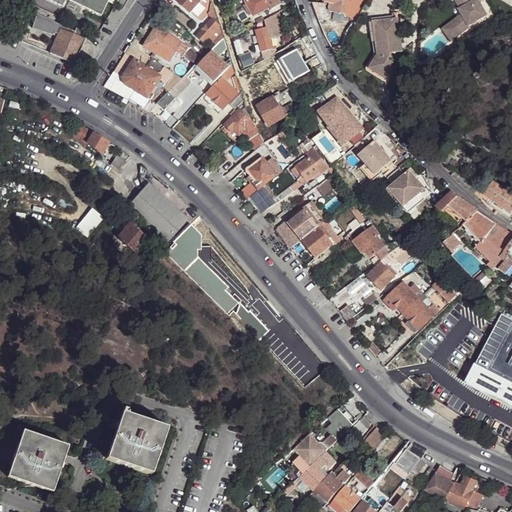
[(108,1),(108,0),(50,0),(63,6),(66,0),(70,0),(101,15),(108,1)]
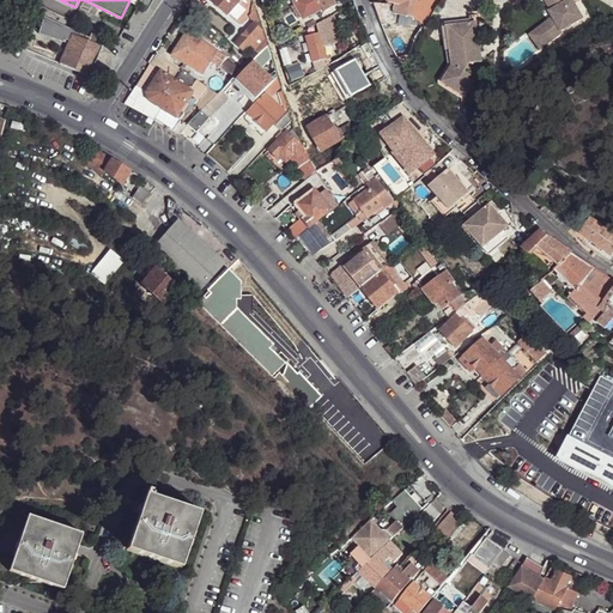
[(210,0),(228,16),(241,0),(210,0)]
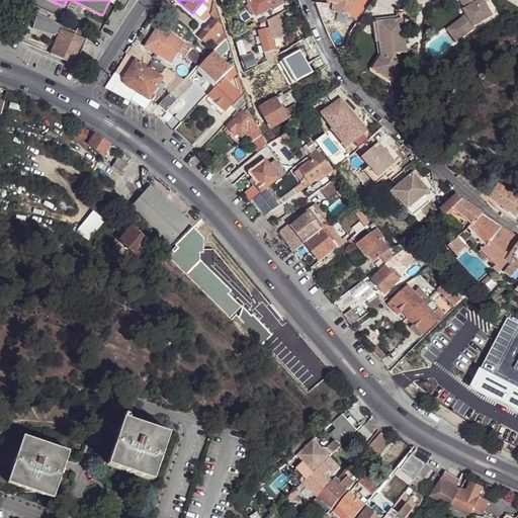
[(251,0),(250,1),(258,15),(274,6),(275,8),(285,3),(283,0),(251,0)]
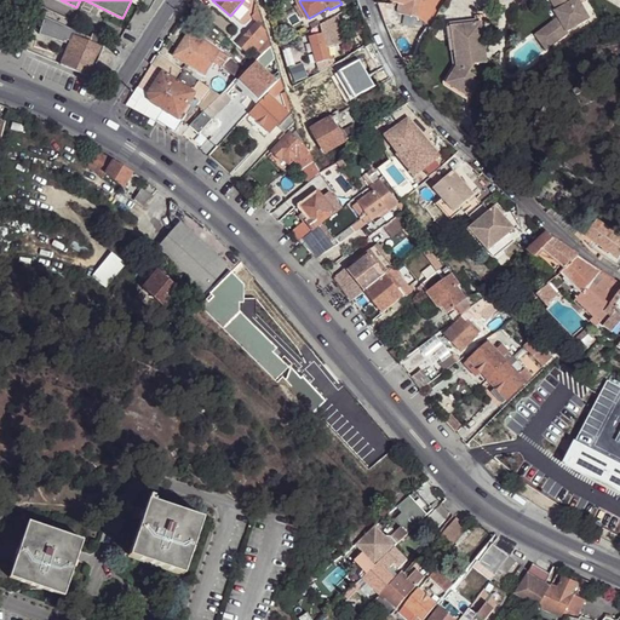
[(415,17),(417,0),(392,0),(394,1),(400,4),(399,11),(402,15),(415,17)]
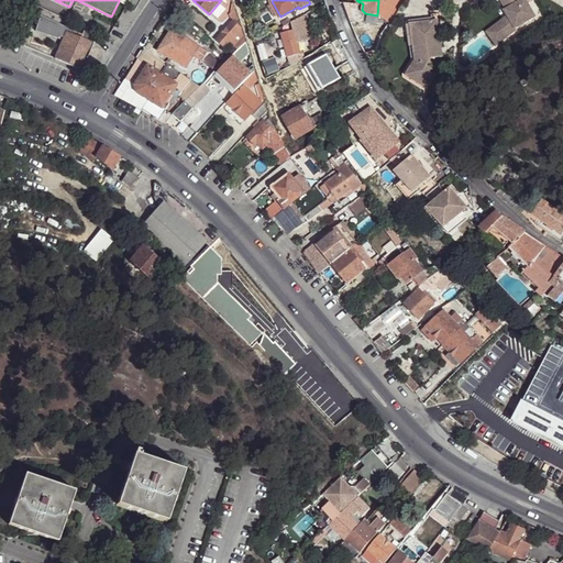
[(504,0),(510,10),(509,10),(511,14),(493,30),(504,42),(522,26),(521,24),(539,13),(530,0),(504,0)]
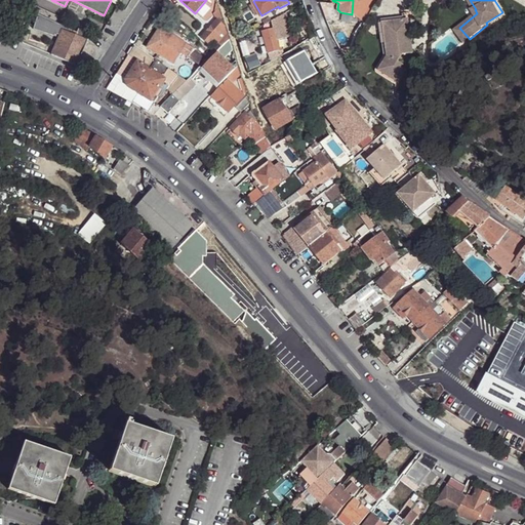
[(221,16),(217,2),(213,3),(213,7),(212,8),(216,23),(221,16)]
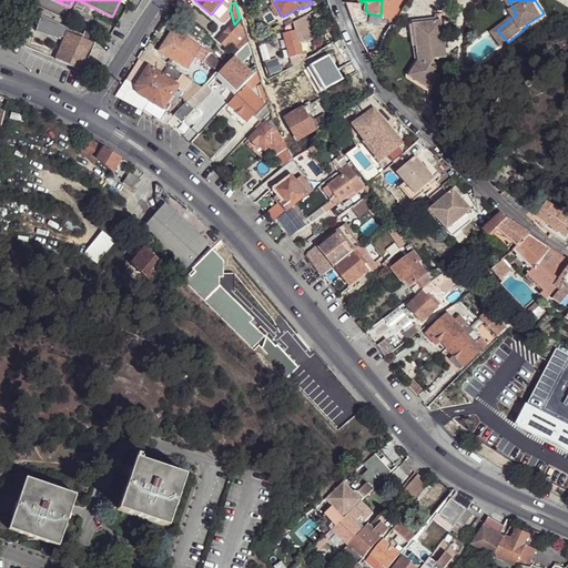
[(394,24),(399,16),(393,11),(387,20),(394,24)]
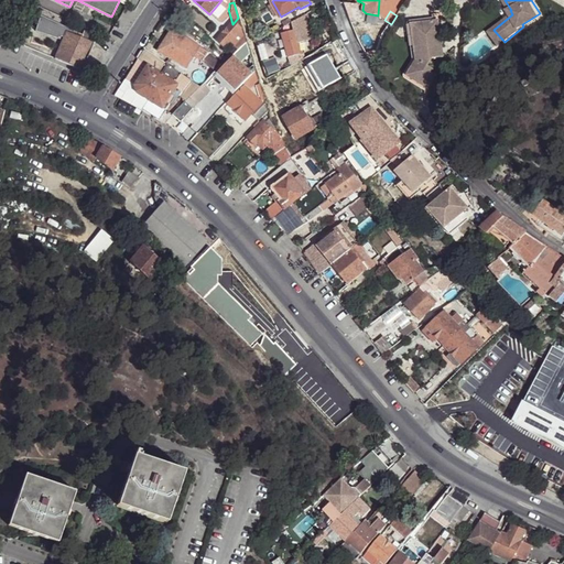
[(306,13),(292,22),(294,30),(281,33),(292,66),(305,57),(304,52),(302,53),(299,43),(312,39),(306,20),(308,18),(306,13)]
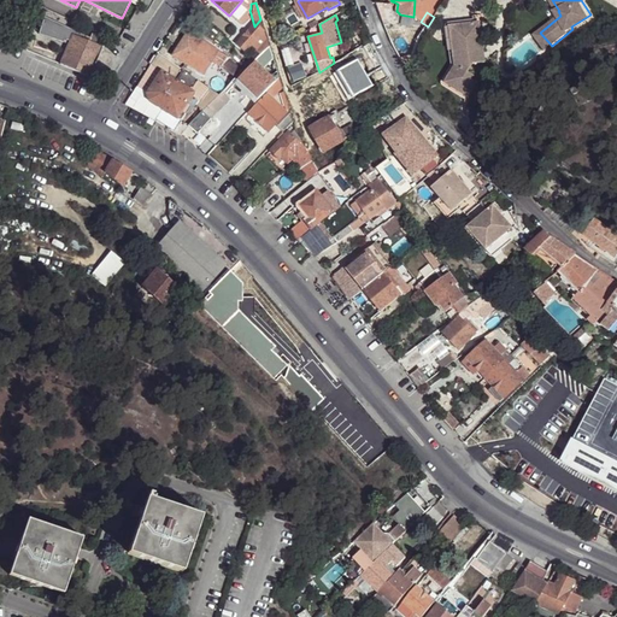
[(251,57),(254,60),(256,60),(270,46),(260,19),(254,27),(239,43),(246,51),(254,43),(259,48),(251,57)]
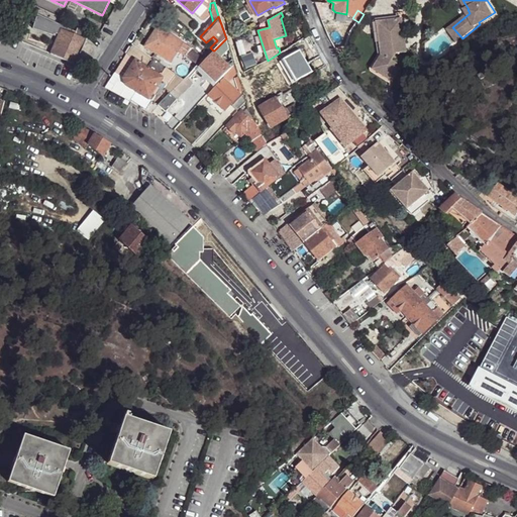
[(32,31),(55,39),(56,36),(59,37),(54,50),(50,58),(75,68),(86,43),(88,36),(77,31),(75,35),(64,29),(37,17),(32,31)]
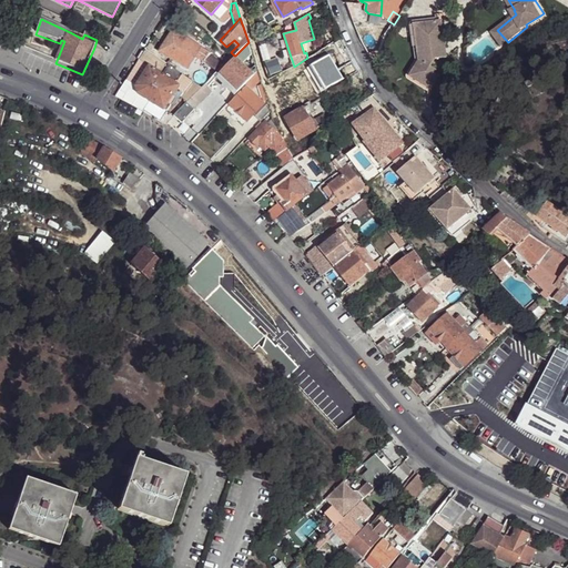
[(437,23),(423,26),(425,38),(417,39),(419,60),(409,75),(432,89),(439,74),(435,72),(436,70),(430,67),(435,60),(442,59),(439,47),(445,47),(444,37),(438,37),(437,23)]
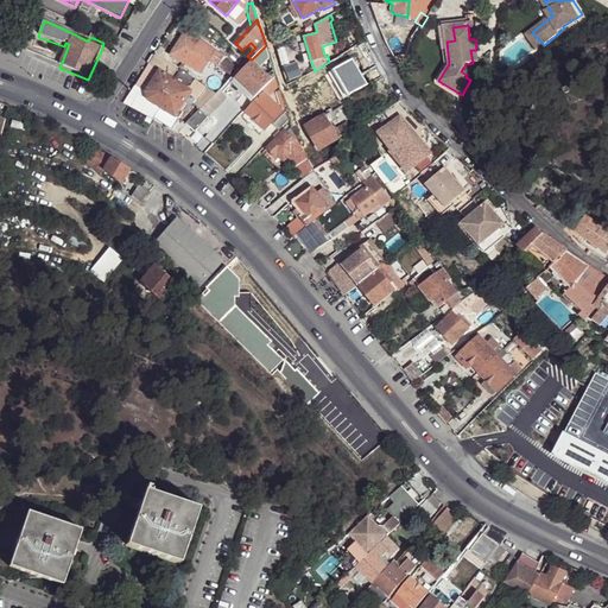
[(455,40),(453,27),(444,27),(447,42),(455,40)]
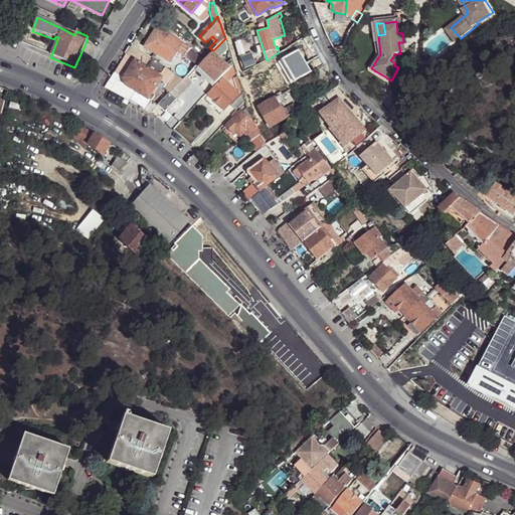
[(153,57),(158,61),(168,68),(169,69),(172,62),(171,61),(179,50),(183,44),(158,27),(157,29),(146,46),(156,53),(153,57)]
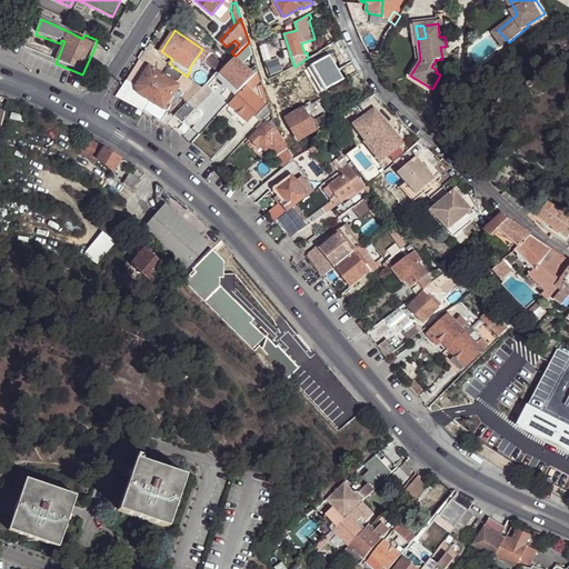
[(252,53),(249,42),(236,56),(237,57),(243,62),(252,53)]
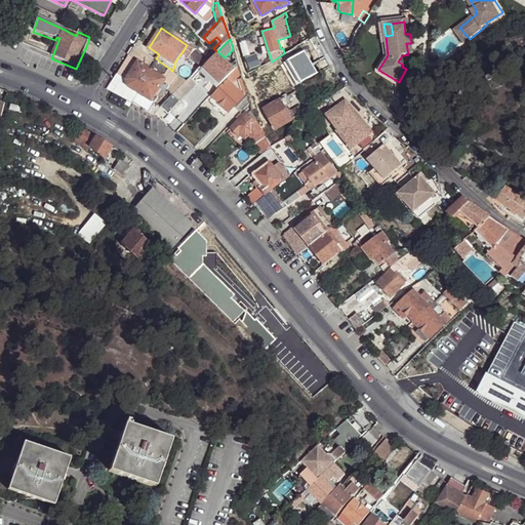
[(194,49),(187,45),(183,51),(189,55),(194,49)]
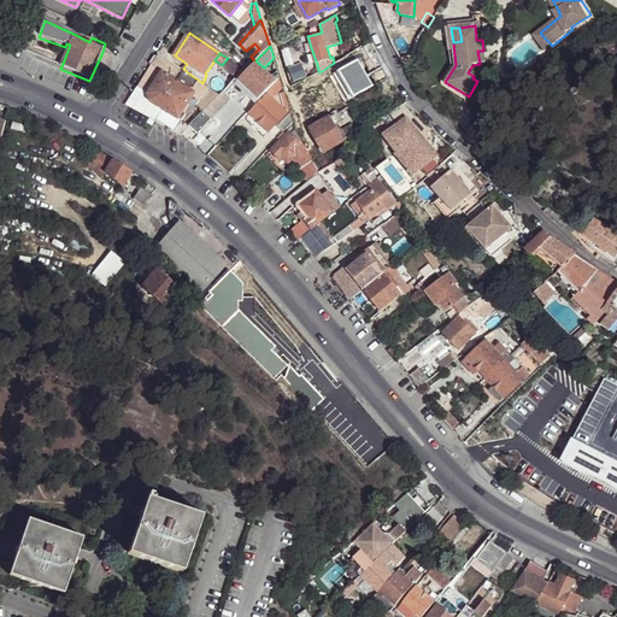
[(222,65),(231,74),(235,77),(241,71),(228,58),(222,65)]
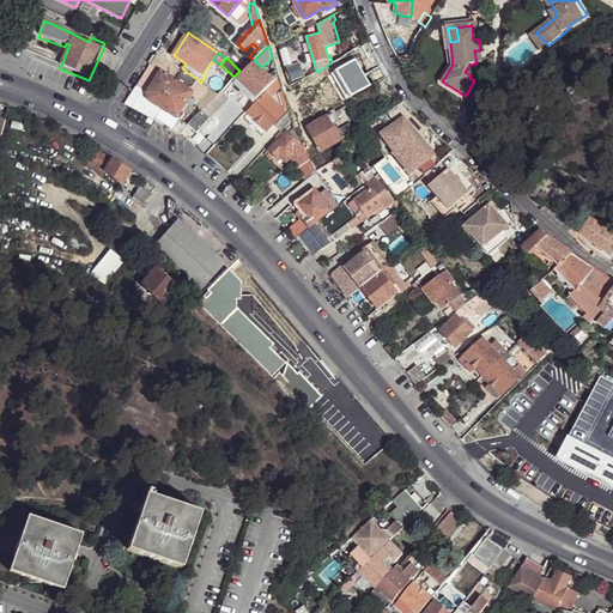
[(253,60),(252,61),(235,78),(237,80),(255,61),(254,60),(253,60)]
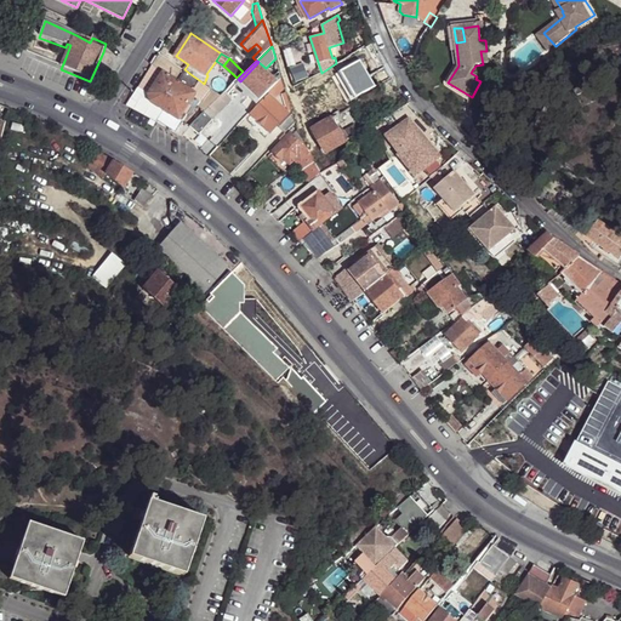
[(195,93),(182,83),(155,62),(141,85),(152,93),(152,95),(152,98),(154,102),(181,119),(191,106),(188,103),(195,93)]
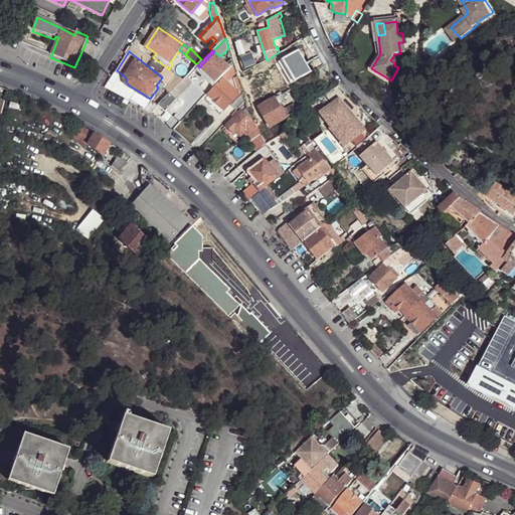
[(214,51),(199,67),(216,83),(224,75),(231,68),(226,62),(220,56),(214,51)]
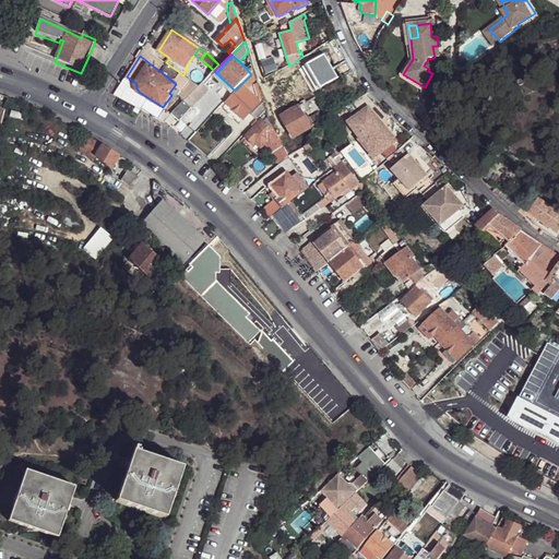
[(251,74),(254,71),(250,61),(246,68),(251,74)]
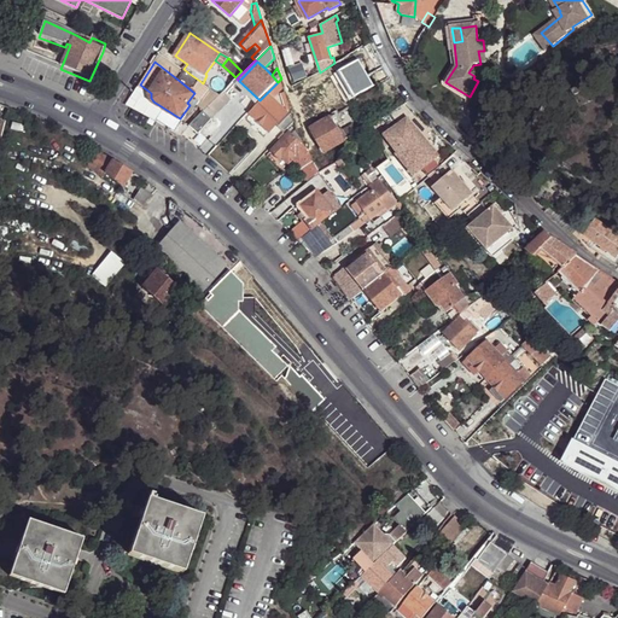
[(232,74),(215,91),(216,92),(220,95),(223,92),(237,79),(235,77),(232,74)]
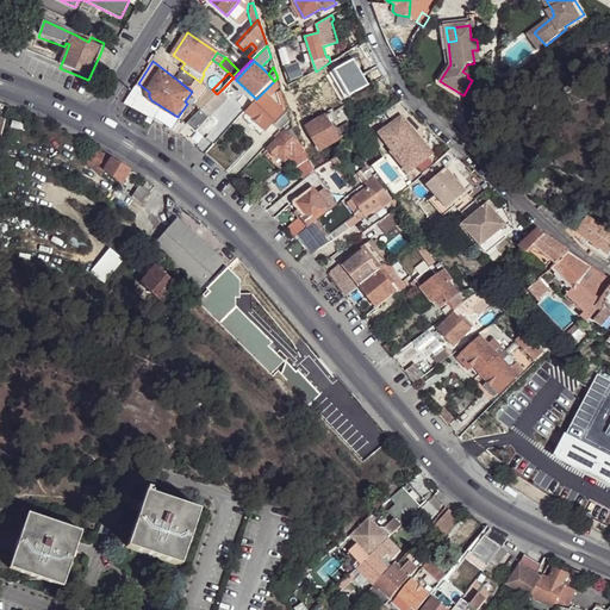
[(193,89),(198,82),(185,74),(179,81),(192,92),(193,89)]
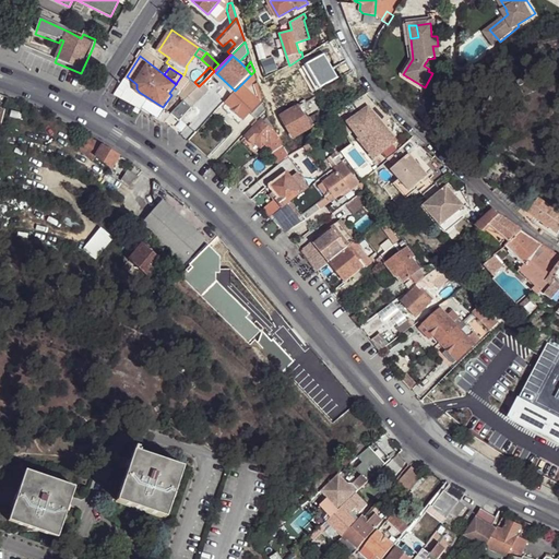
[(248,85),(254,81),(257,79),(254,71),(251,74),(244,82),(248,85)]
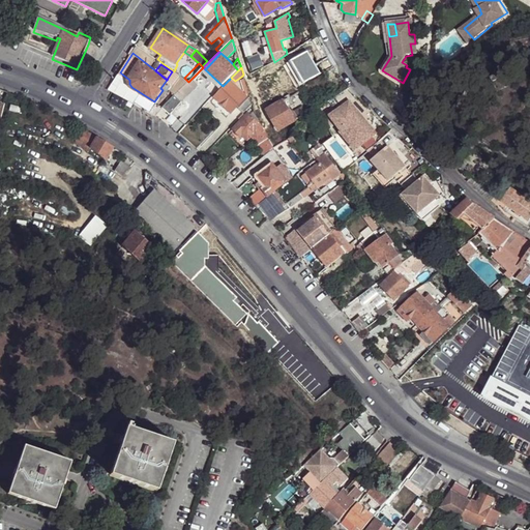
[(174,71),(173,70),(172,71),(168,78),(175,84),(180,76),(174,71)]
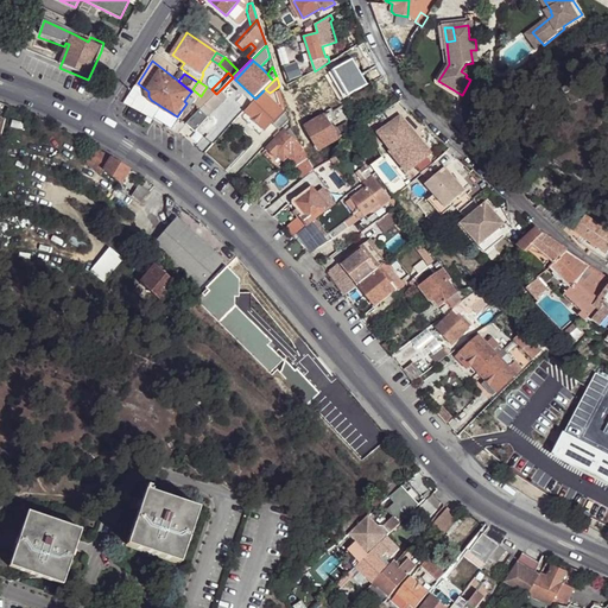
[(216,94),(213,90),(198,107),(201,109),(207,103),(216,94)]
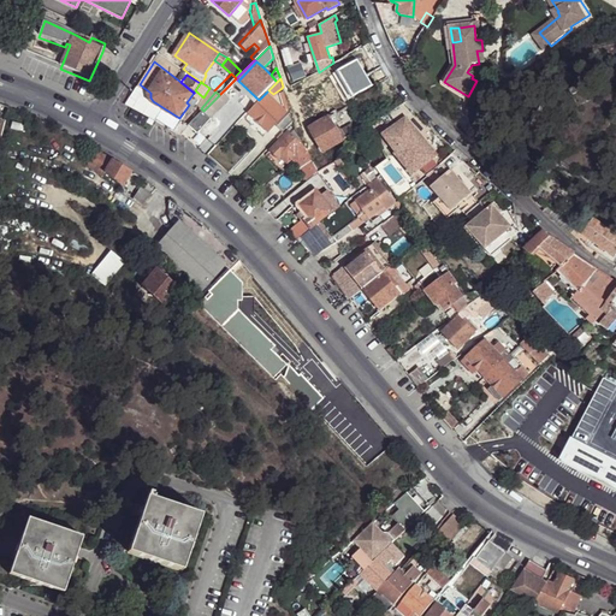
[(223,92),(219,95),(209,105),(217,112),(230,99),(223,92)]
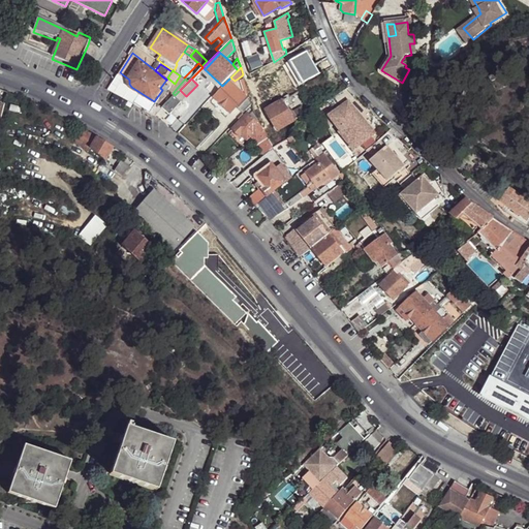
[(230,82),(215,96),(231,113),(246,97),(230,82)]
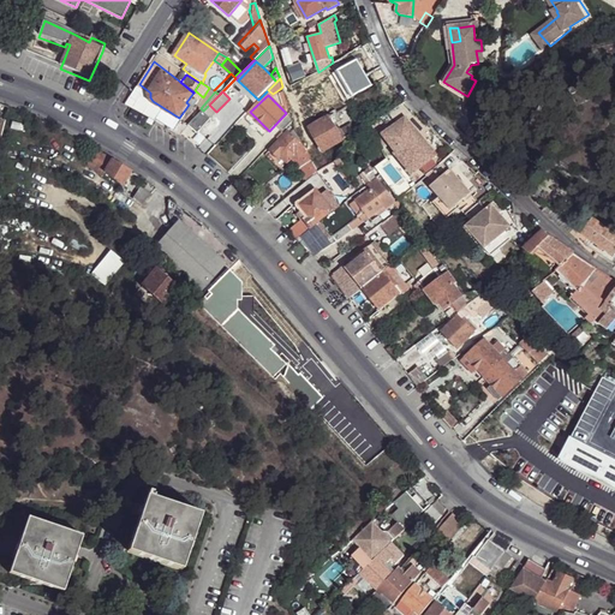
[(333,103),(335,107),(346,100),(345,96),(333,103)]
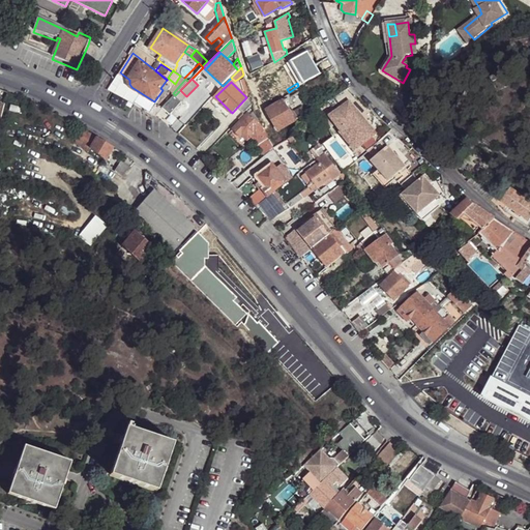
[(298,86),(289,92),(291,95),(300,90),(298,86)]
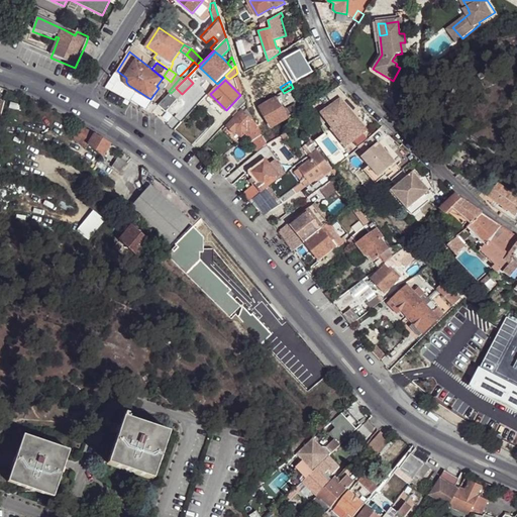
[(171,93),(159,104),(167,111),(182,94),(176,88),(171,93)]
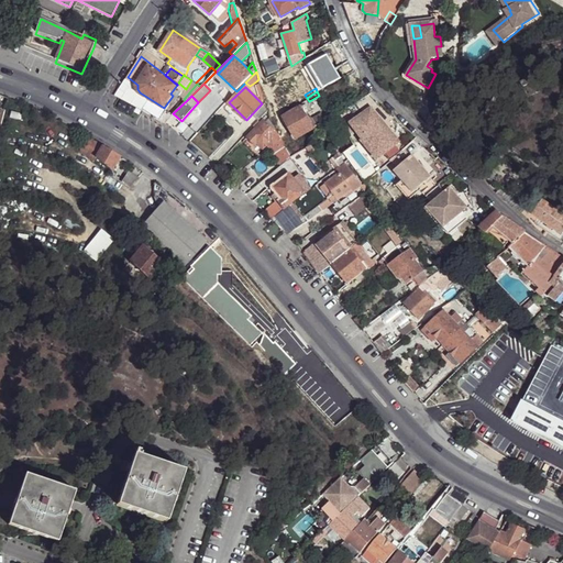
[(310,102),(304,106),(308,113),(315,109),(310,102)]
